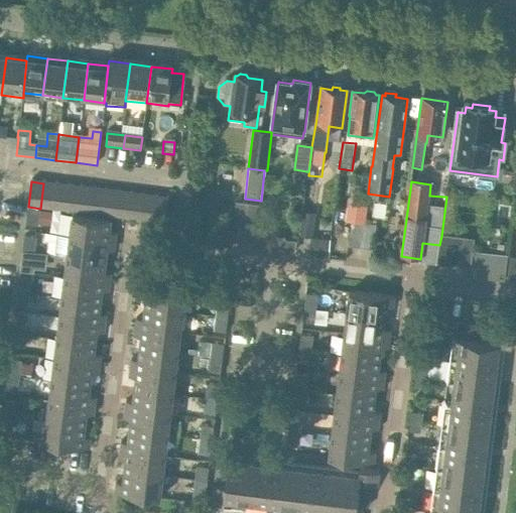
[(52,210),(56,184),(43,183),(40,209),(52,210)]
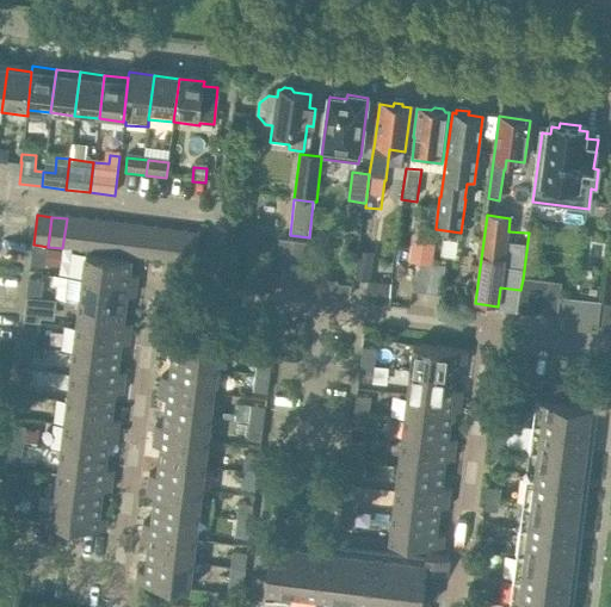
[(78,251),(81,221),(67,218),(62,248),(78,251)]
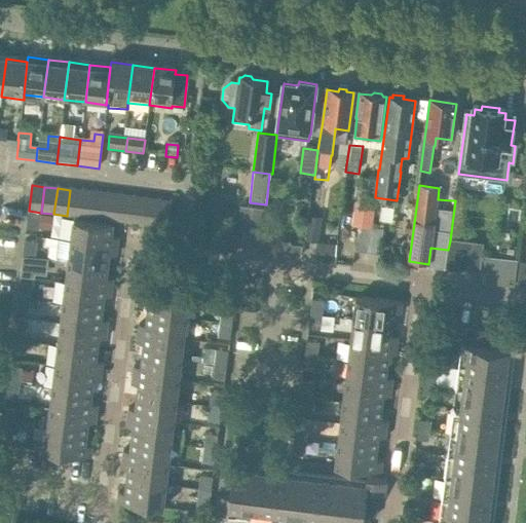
[(79,219),(82,192),(70,190),(67,216),(74,217),(74,219),(79,219)]
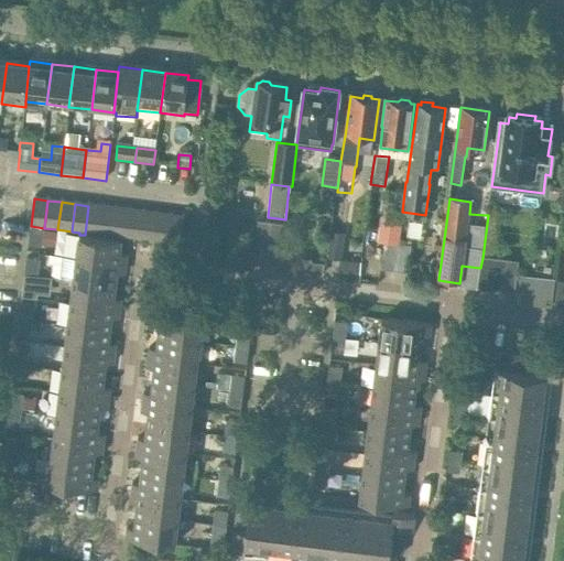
[(98,237),(102,207),(88,206),(85,235),(98,237)]
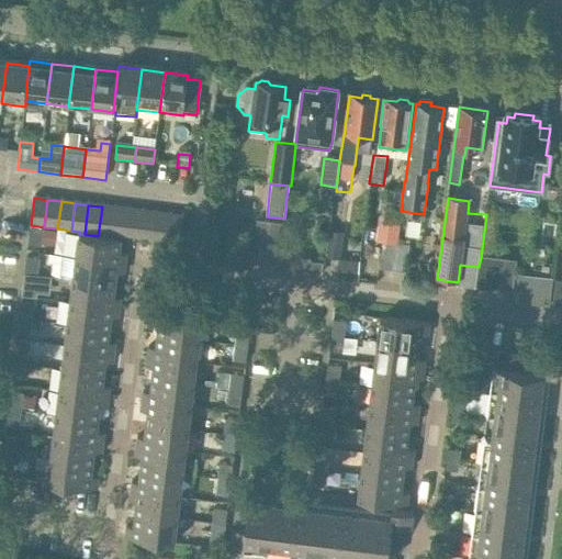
[(112,238),(115,209),(102,207),(98,236),(112,238)]
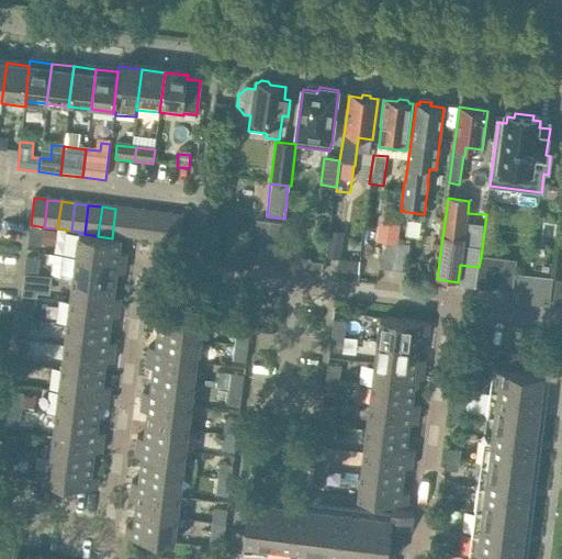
[(125,239),(128,210),(115,209),(112,238),(121,239),(125,239)]
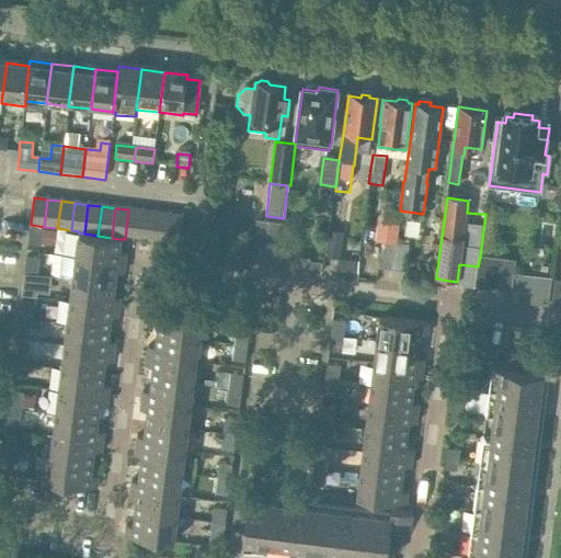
[(138,241),(142,212),(128,209),(125,239),(138,241)]
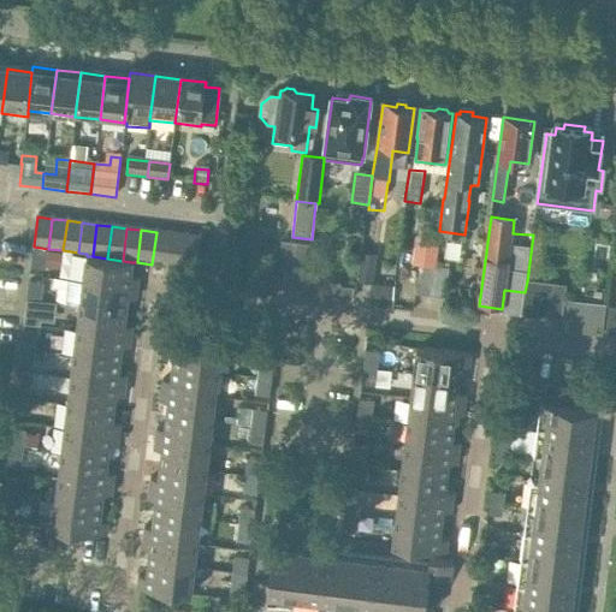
[(167,266),(171,233),(157,232),(152,265),(167,266)]
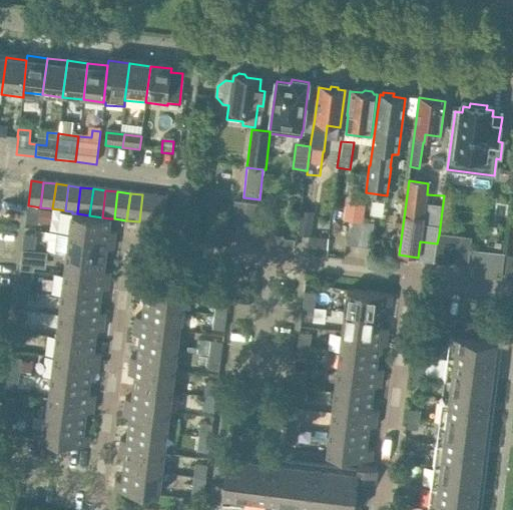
[(151,223),(155,196),(142,194),(139,221),(151,223)]
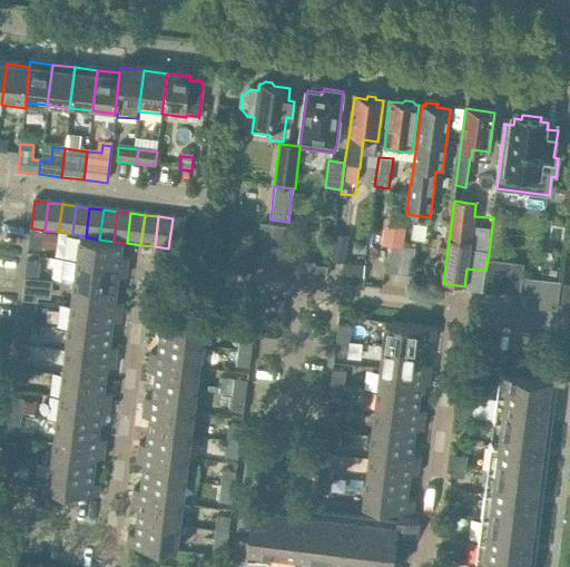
[(173,218),(168,248),(183,250),(186,221),(173,218)]
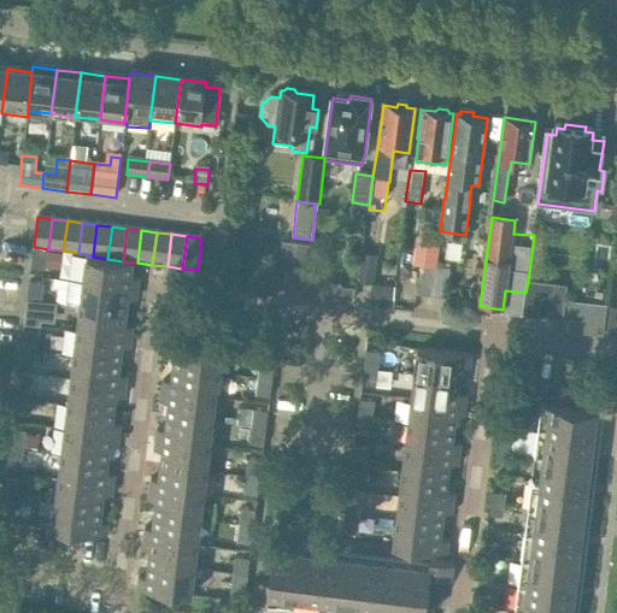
[(415,253),(412,266),(421,267),(434,269),(435,269),(436,269),(440,242),(417,239),(415,253)]
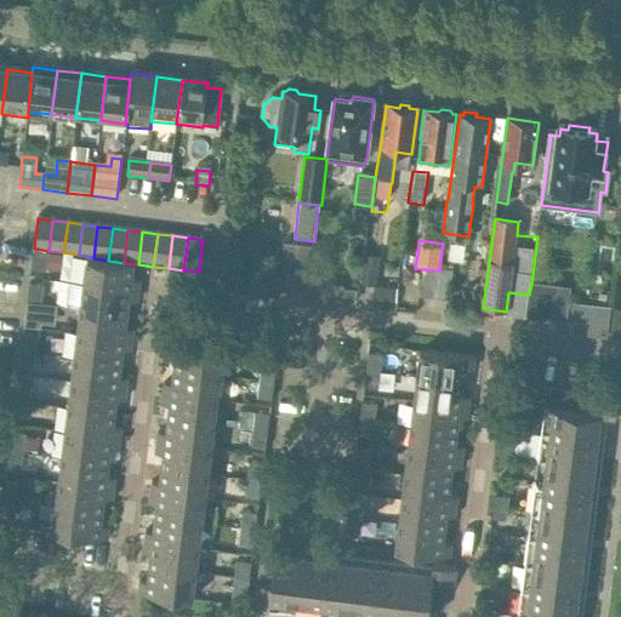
[(309,281),(313,251),(284,247),(279,278),(309,281)]
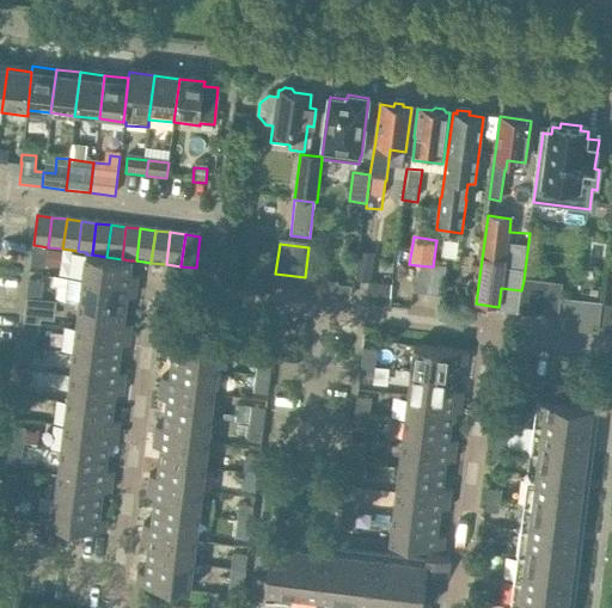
[(44,270),(47,252),(32,251),(31,268),(44,270)]
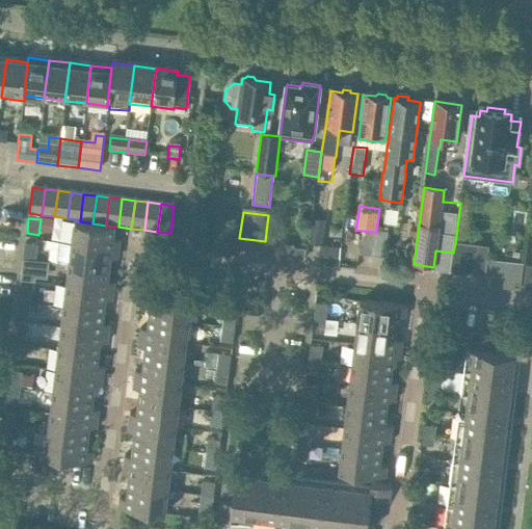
[(320,246),(322,230),(323,220),(313,219),(312,229),(310,248),(320,249),(320,246)]
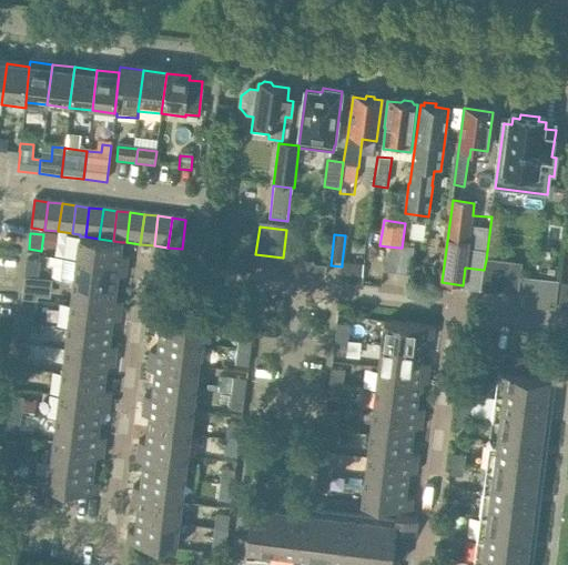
[(99,239),(85,236),(80,236),(80,238),(79,238),(75,262),(125,269),(127,259),(120,258),(122,242),(113,241),(99,239)]
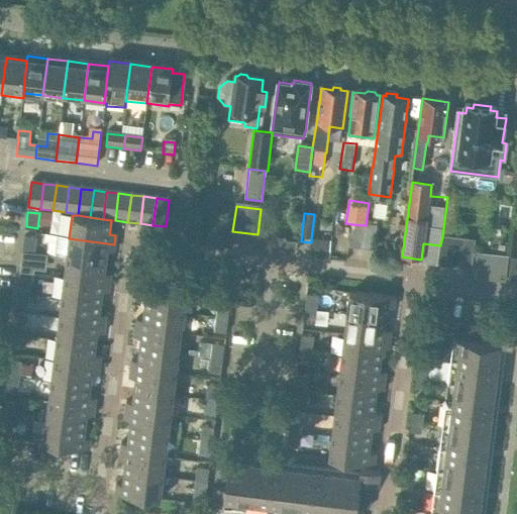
[(373,252),(377,227),(366,225),(365,225),(364,225),(352,224),(348,249),(373,252)]
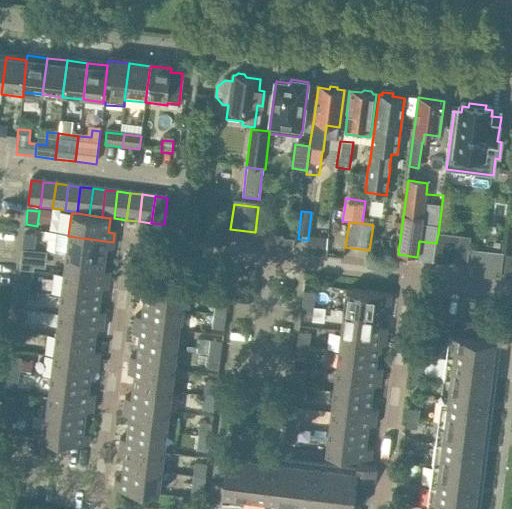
[(436,243),(434,263),(467,267),(471,239),(448,235),(440,235),(438,234),(436,243)]
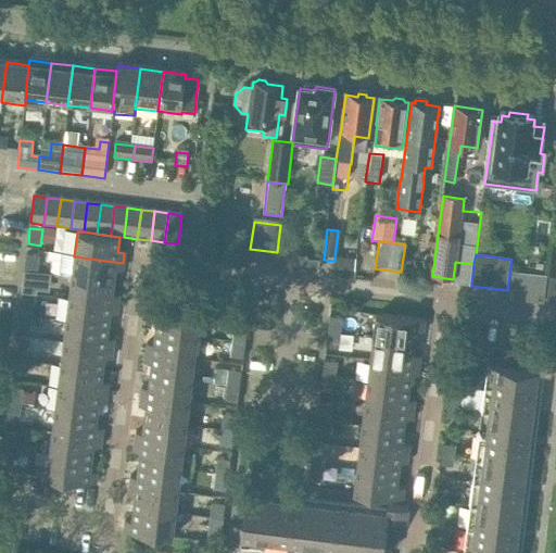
[(122,273),(123,263),(74,256),(71,279),(113,284),(114,272),(122,273)]
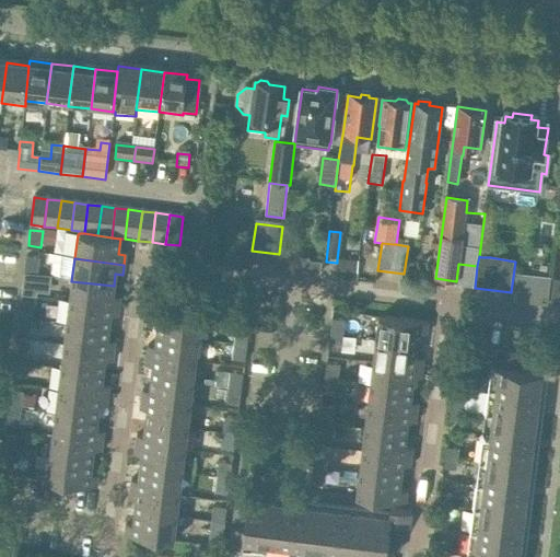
[(290,273),(319,276),(322,264),(308,263),(308,259),(292,258),(290,273)]
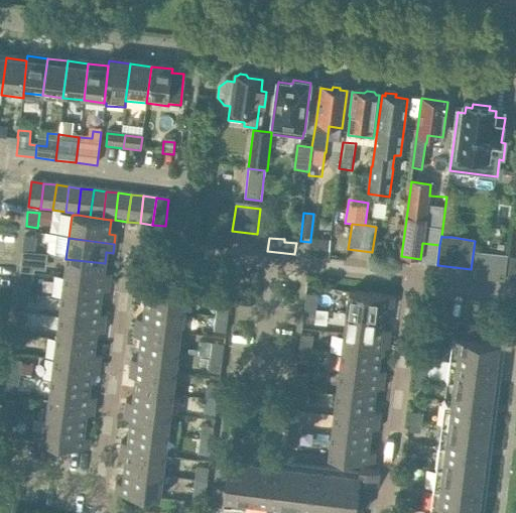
[(22,253),(34,255),(35,240),(24,239),(22,253)]
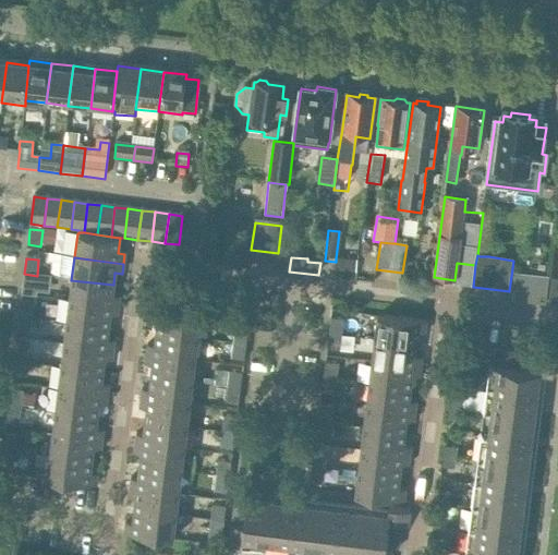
[(336,262),(335,270),(355,273),(358,262),(336,258),(336,262)]
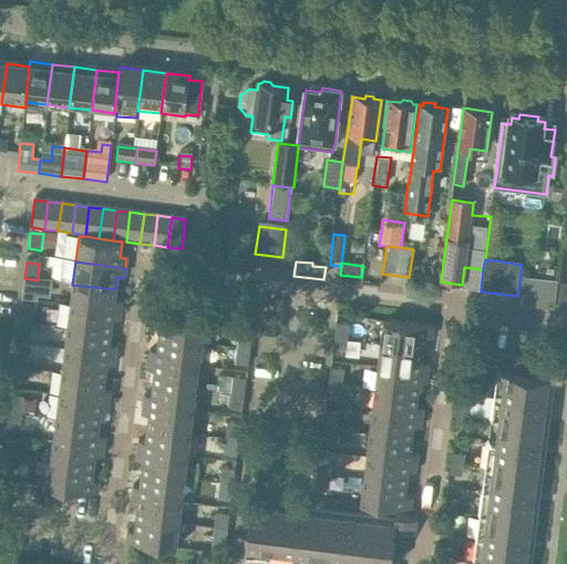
[(462,285),(462,289),(481,291),(483,269),(464,267),(462,285)]
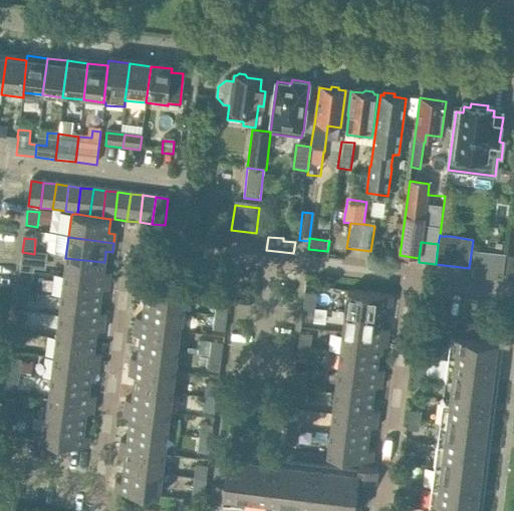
[(34,254),(22,252),(20,266),(32,268),(40,268),(42,257),(33,256),(34,254)]
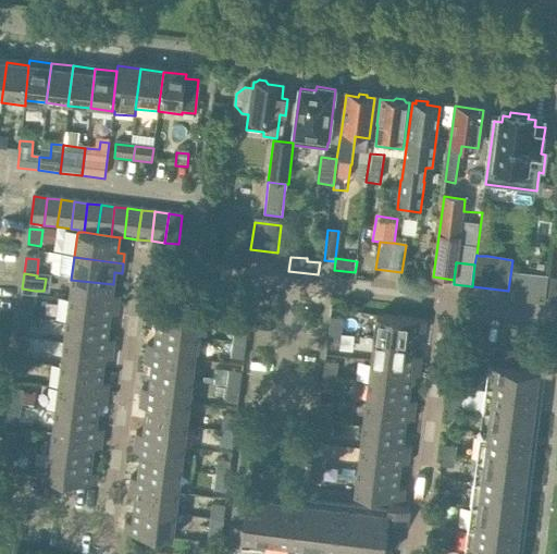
[(547,296),(548,279),(524,275),(522,293),(547,296)]
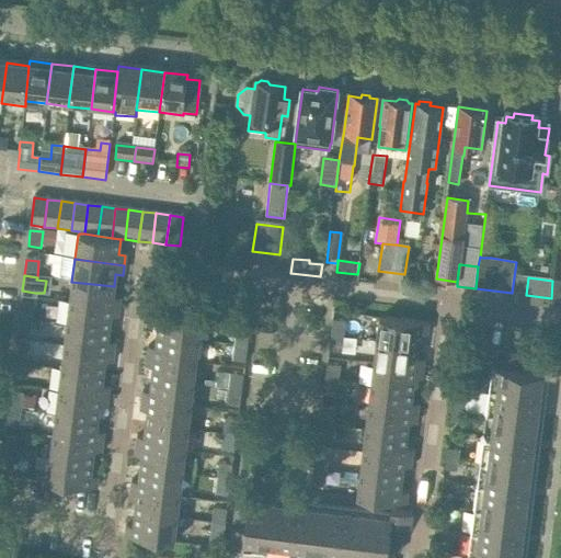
[(113,299),(114,286),(71,282),(69,304),(118,309),(119,299),(113,299)]
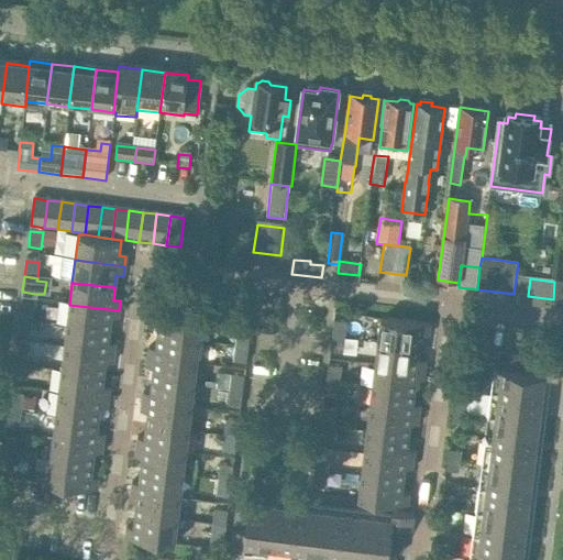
[(19,321),(32,322),(34,306),(21,305),(19,321)]
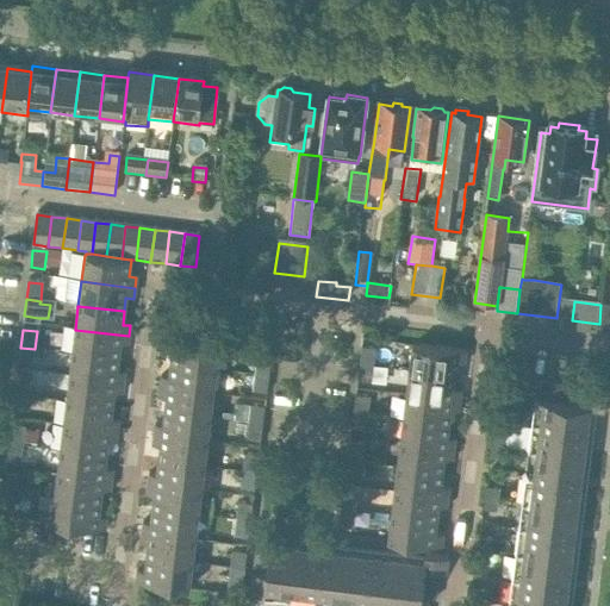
[(128,348),(129,336),(75,330),(72,354),(118,360),(119,347),(128,348)]
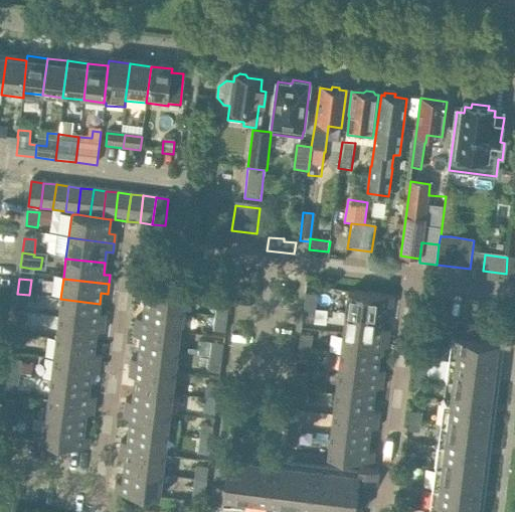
[(145,309),(182,313),(185,292),(140,287),(139,296),(146,297),(145,309)]
